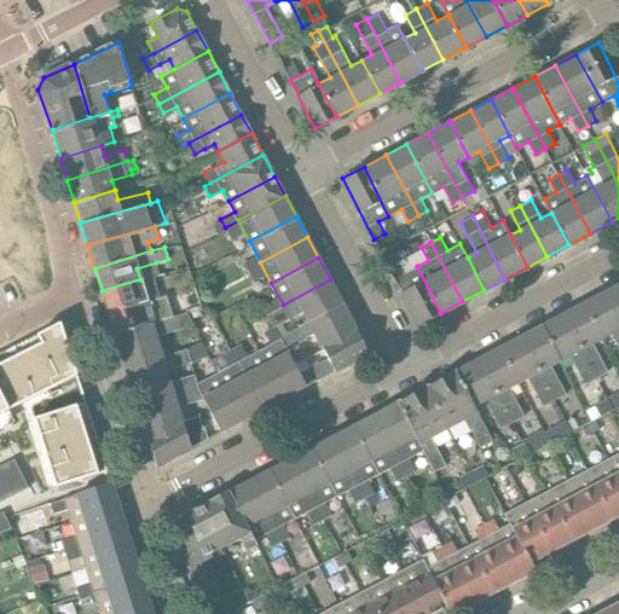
[(420,324),(440,313),(417,266),(394,278),(420,324)]
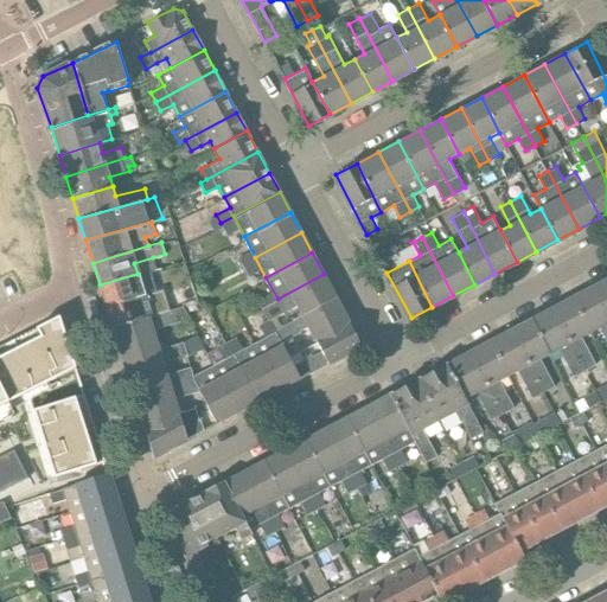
[(107,306),(163,288),(167,286),(161,266),(157,268),(100,285),(107,306)]
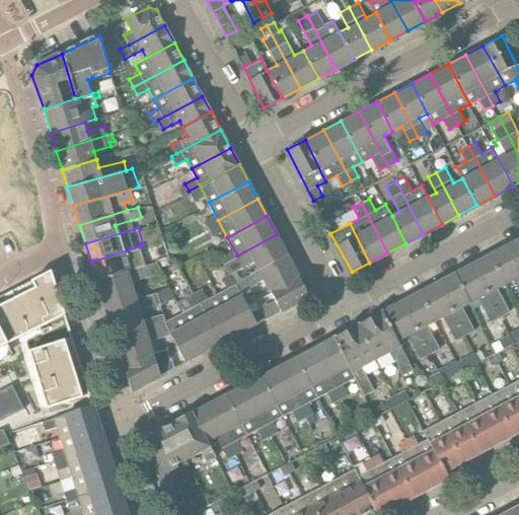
[(253,262),(256,267),(286,251),(277,234),(237,255),(223,264),(228,273),(230,273),(253,262)]
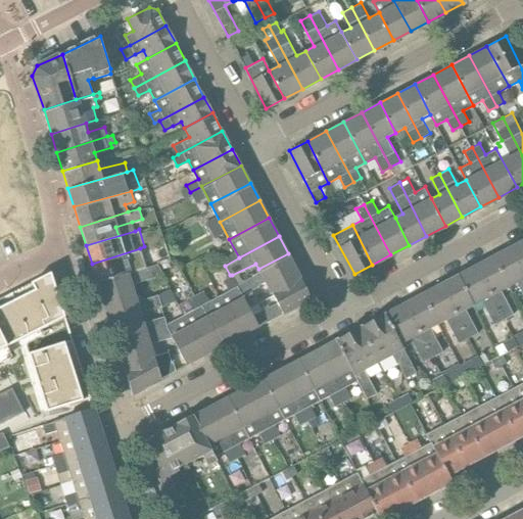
[(522,267),(522,239),(512,245),(522,267)]
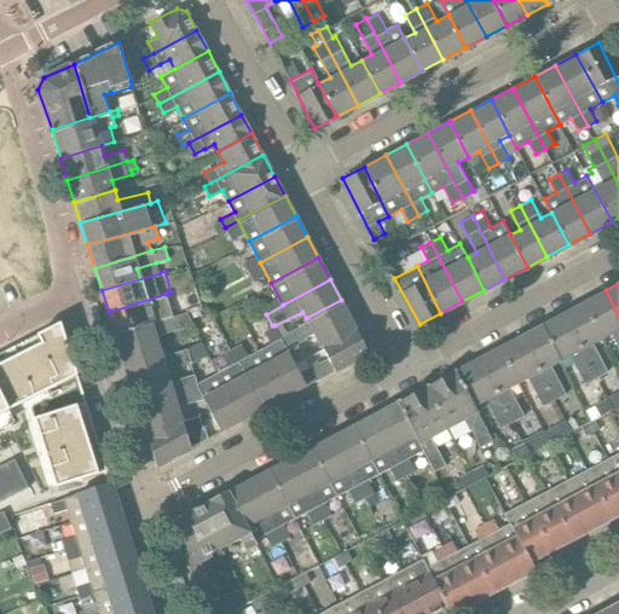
[(618,345),(618,316),(606,290),(593,299),(611,334),(613,334),(618,345)]
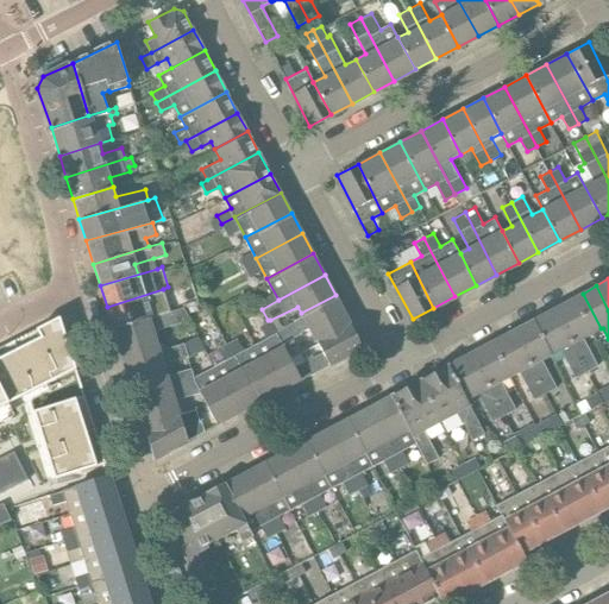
[(114,328),(170,310),(163,289),(107,307),(114,328)]
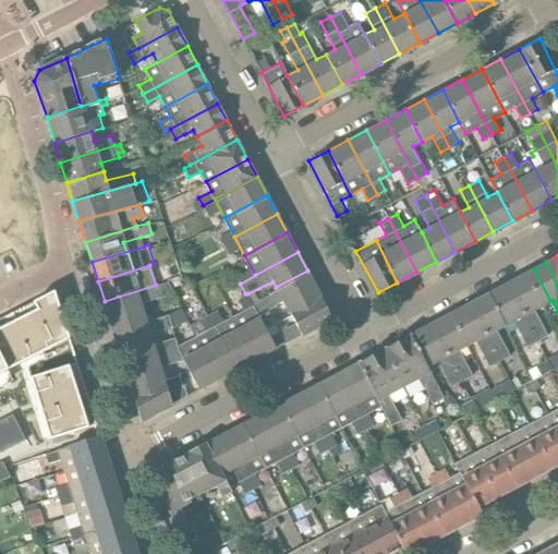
[(537,309),(550,301),(534,269),(521,276),(537,309)]
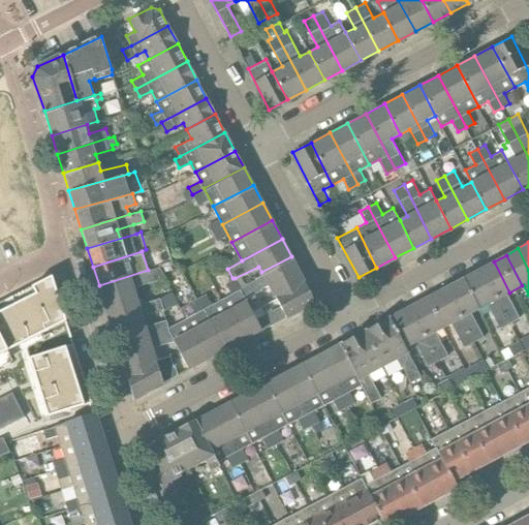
[(261,272),(268,284),(298,268),(291,256),(261,272)]
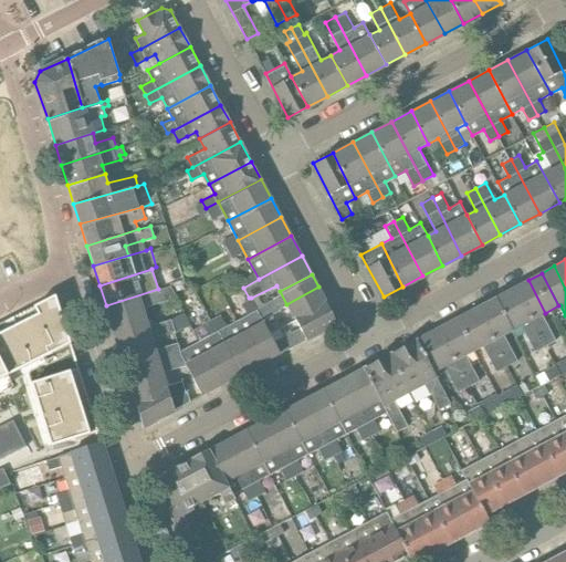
[(543,314),(545,313),(528,280),(515,287),(546,344),(556,339),(543,314)]
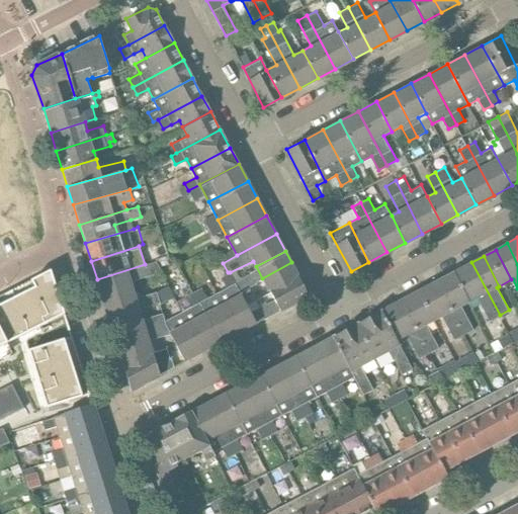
[(103,298),(135,288),(132,279),(161,270),(156,261),(145,264),(97,279),(103,298)]
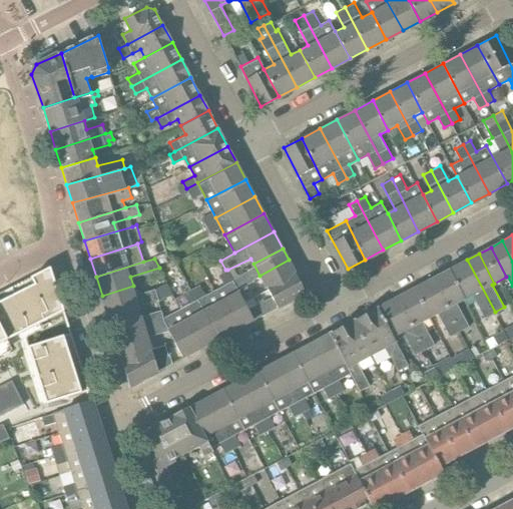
[(261,302),(266,312),(305,291),(289,260),(260,276),(267,289),(268,288),(272,296),(261,302)]
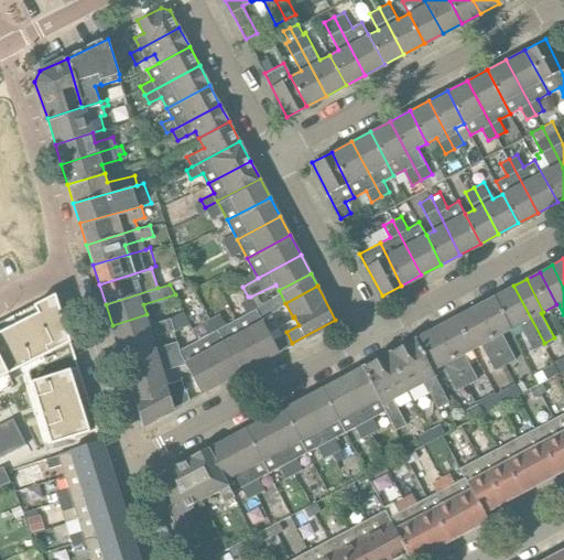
[(533,348),(544,343),(513,286),(494,297),(510,329),(520,324),(533,348)]
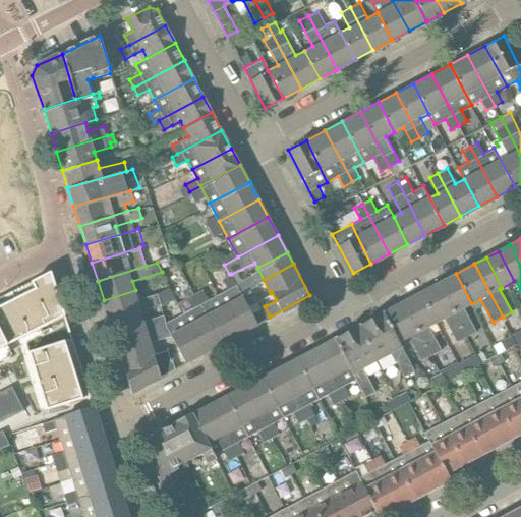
[(0,347),(66,316),(51,271),(0,296),(0,347)]
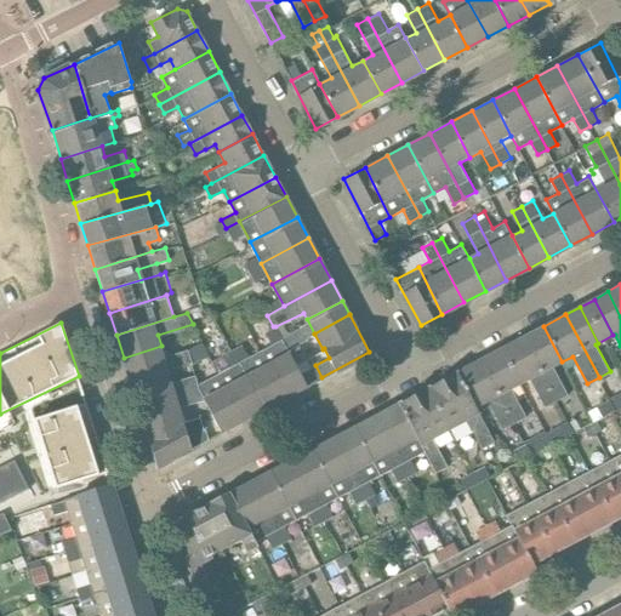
[(322,377),(315,365),(301,372),(275,326),(273,326),(265,331),(272,344),(261,351),(285,397),(322,377)]
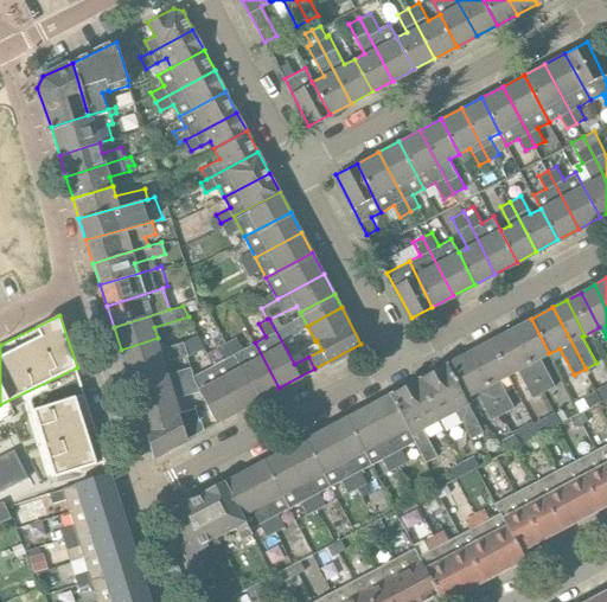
[(541,358),(549,353),(531,319),(511,328),(544,390),(555,384),(541,358)]
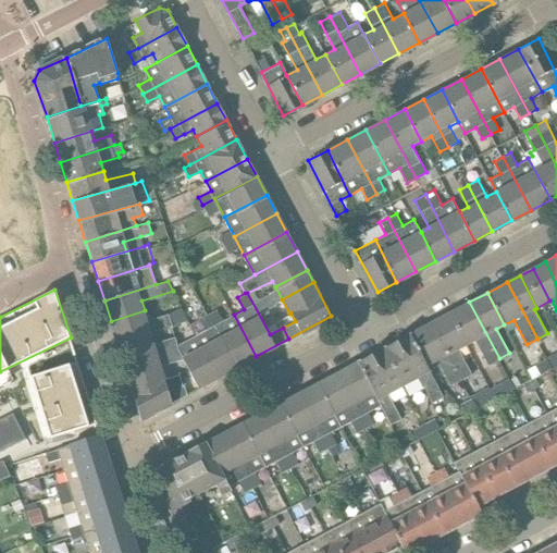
[(489,365),(499,358),(469,302),(449,312),(467,345),(475,340),(489,365)]
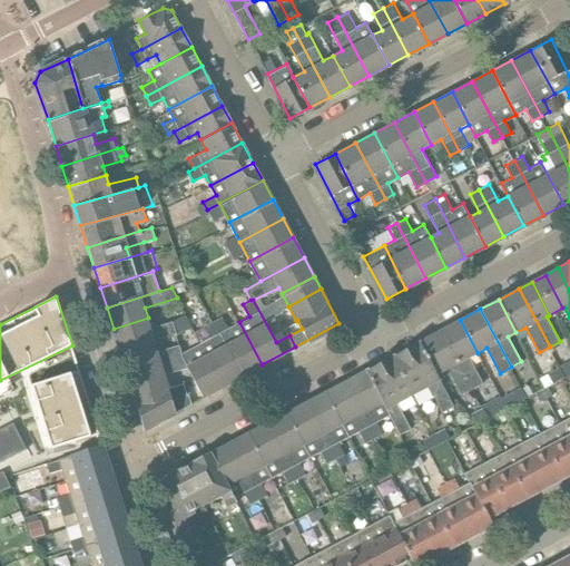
[(190,324),(185,313),(172,320),(175,332),(190,324)]
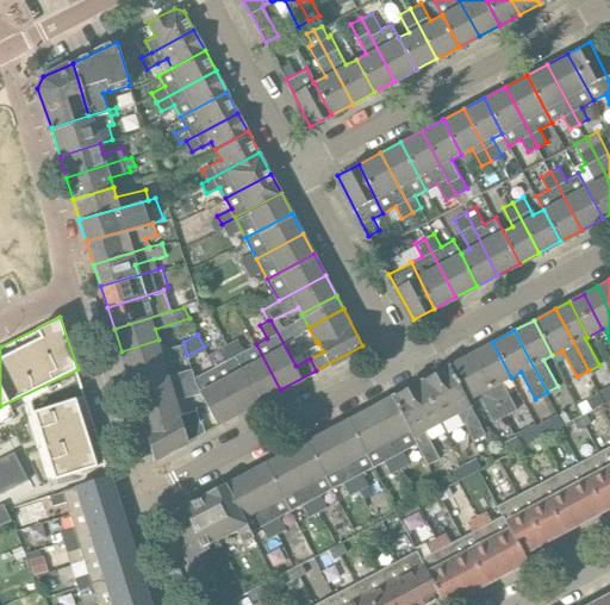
[(259,401),(280,390),(256,344),(244,350),(237,337),(228,343),(259,401)]
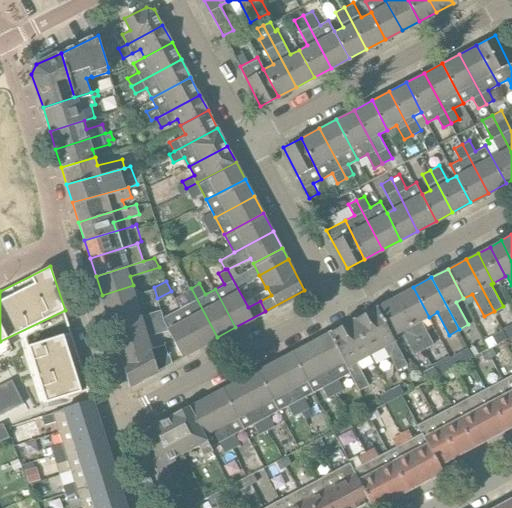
[(107,313),(139,304),(157,298),(154,287),(135,293),(133,285),(102,295),(107,313)]
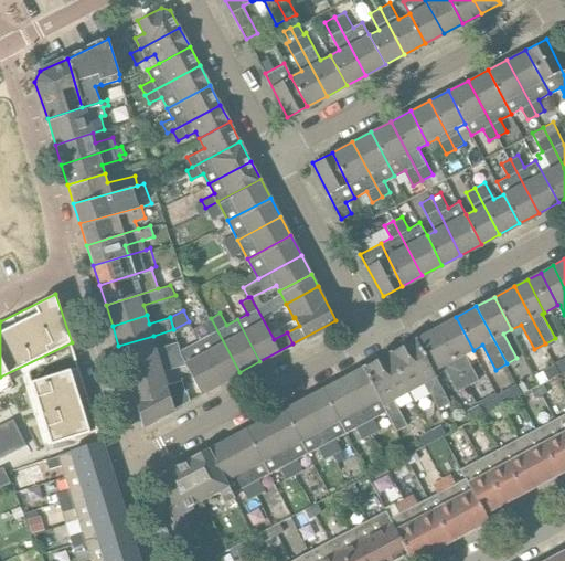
[(466,353),(473,350),(456,317),(438,327),(468,383),(478,378),(466,353)]
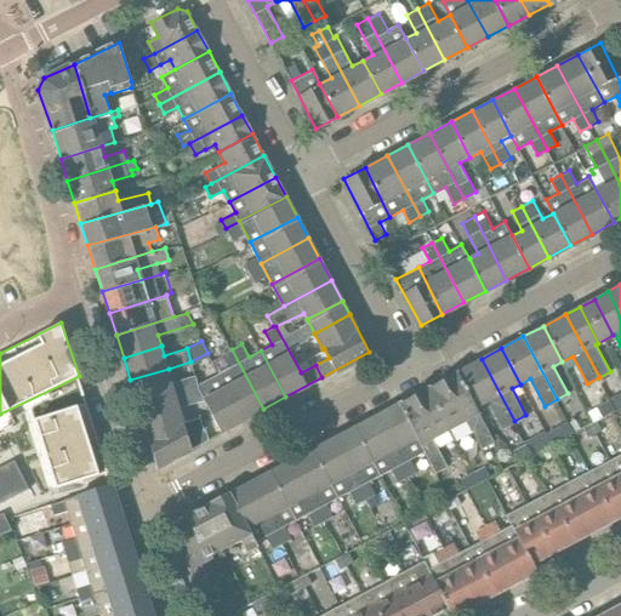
[(241,421),(263,409),(232,349),(222,354),(229,368),(217,374),(241,421)]
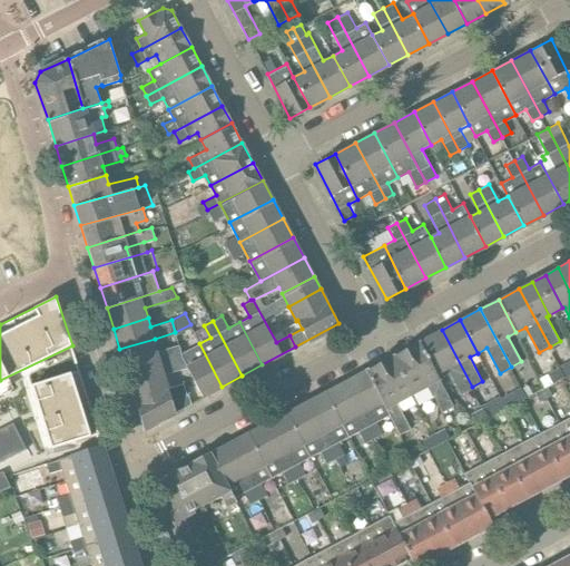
[(461,393),(472,387),(442,330),(420,341),(441,382),(452,377),(461,393)]
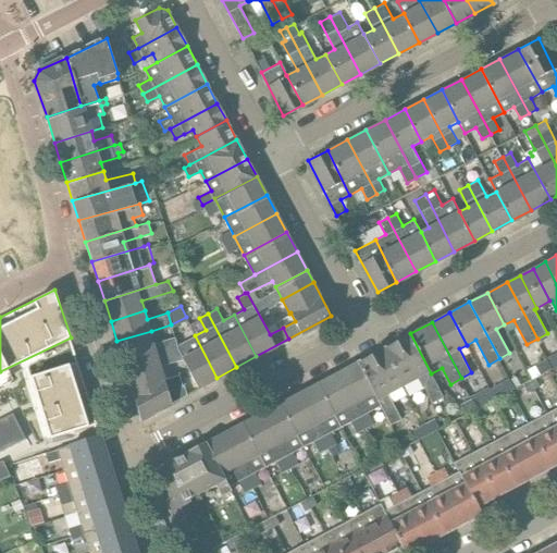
[(177,347),(177,345),(174,336),(155,342),(151,331),(116,341),(124,364),(177,347)]
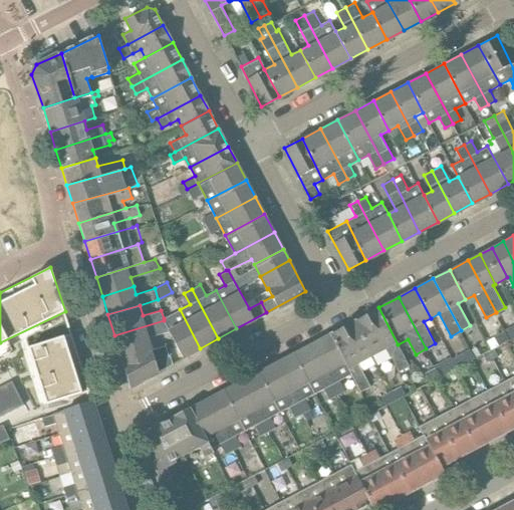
[(409,364),(398,344),(378,307),(353,320),(372,355),(388,348),(399,370),(409,364)]
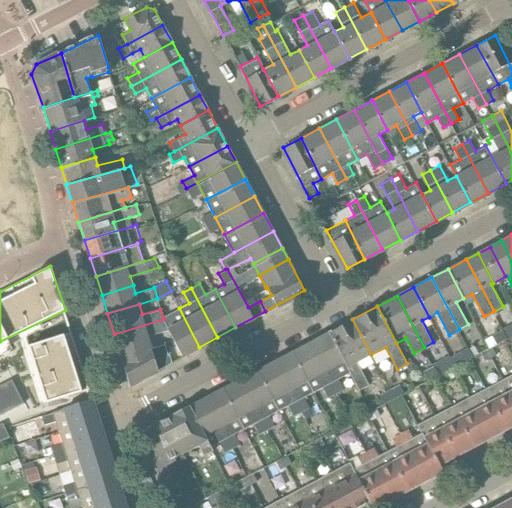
[(182,355),(199,347),(179,308),(163,317),(163,319),(168,329),(182,355)]
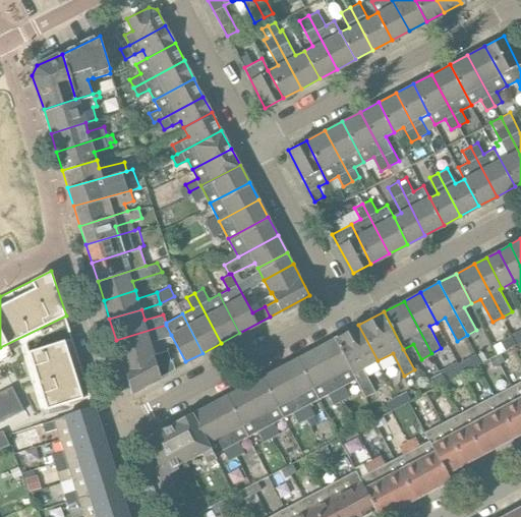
[(123,362),(155,353),(151,341),(171,335),(166,325),(116,340),(123,362)]
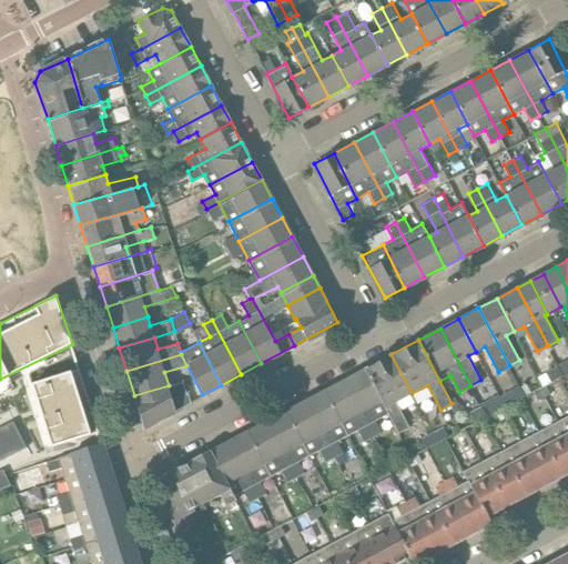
[(396,401),(412,393),(391,354),(364,369),(389,415),(398,432),(409,425),(396,401)]
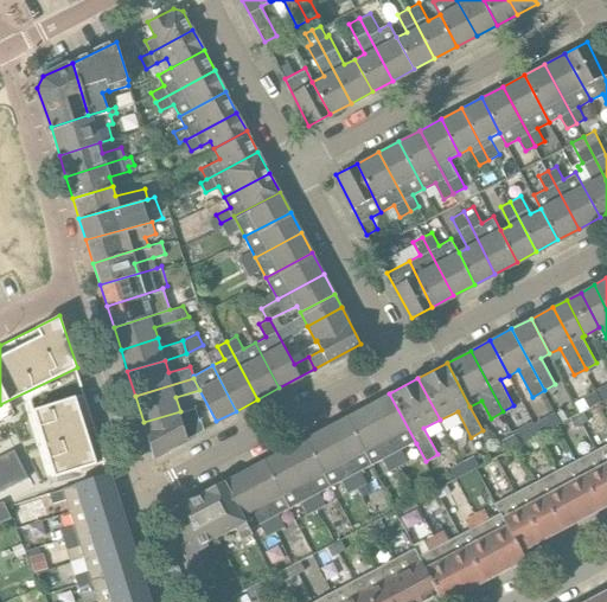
[(595,390),(600,399),(606,396),(606,380),(594,389),(595,390)]
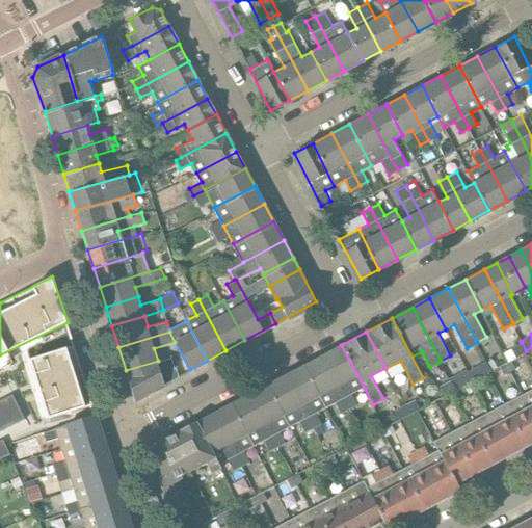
[(515,357),(526,350),(522,342),(511,347),(515,357)]
